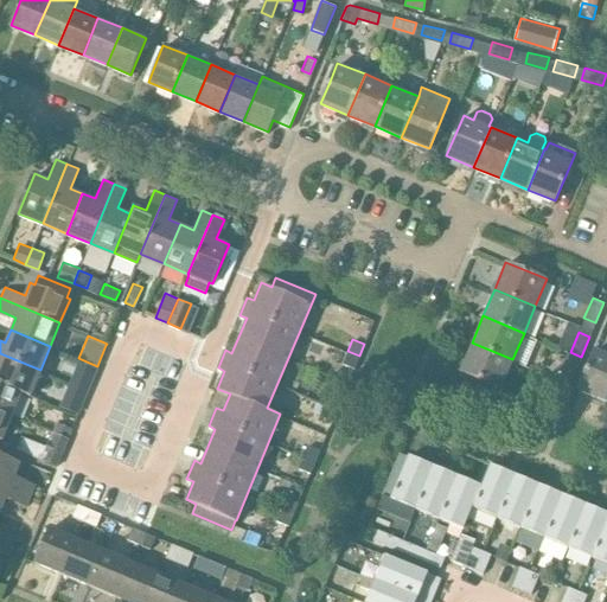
[(512,359),(472,343),(460,370),(502,386),(512,359)]
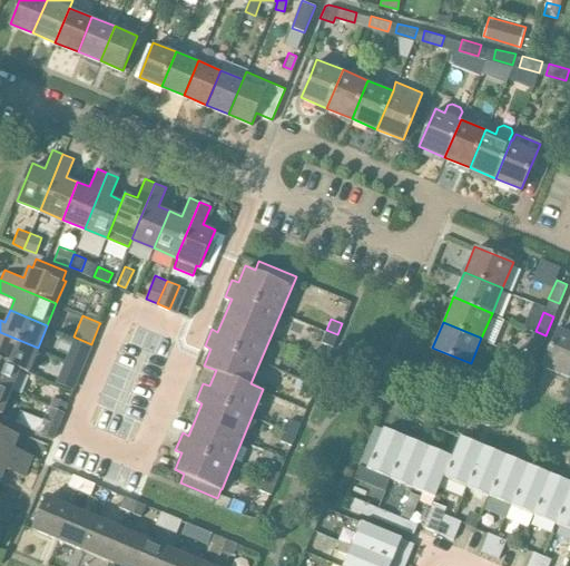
[(569,372),(569,331),(559,327),(542,366),(569,376),(569,372)]
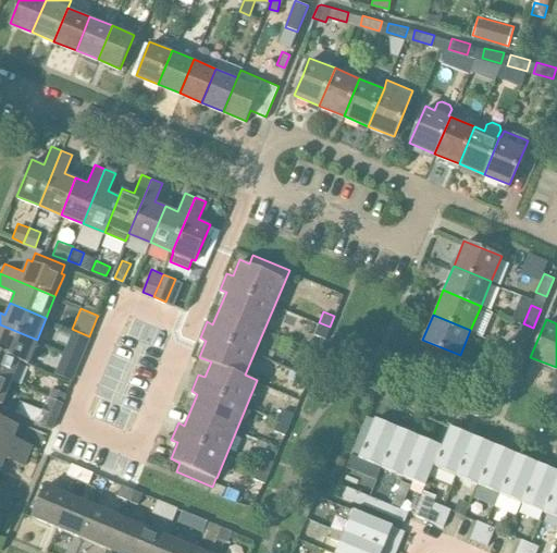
[(330,327),(319,322),(314,332),(325,338),(330,327)]
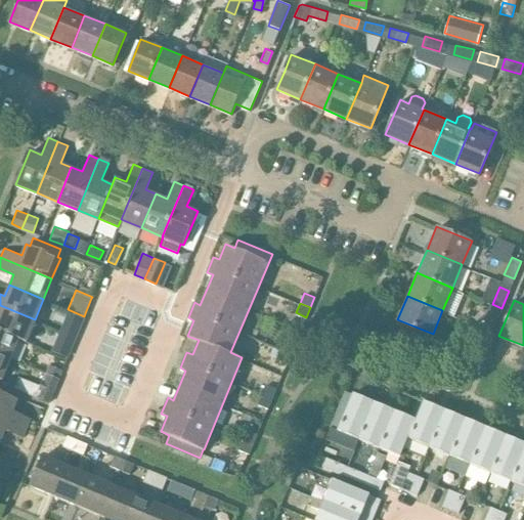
[(0,329),(27,340),(35,319),(0,305),(0,329)]
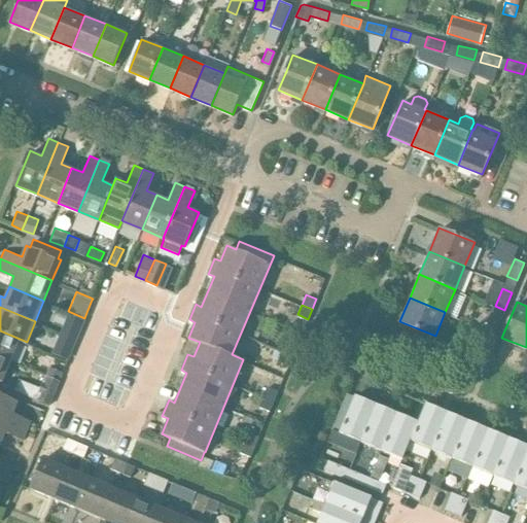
[(68,311),(60,332),(76,339),(78,333),(84,318),(68,311)]
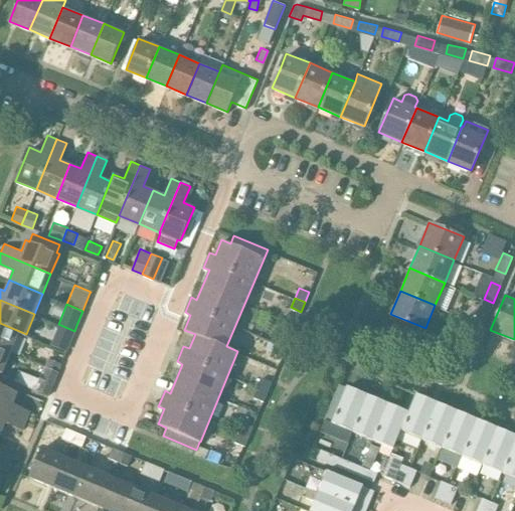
[(482,305),(475,322),(484,325),(491,309),(482,305)]
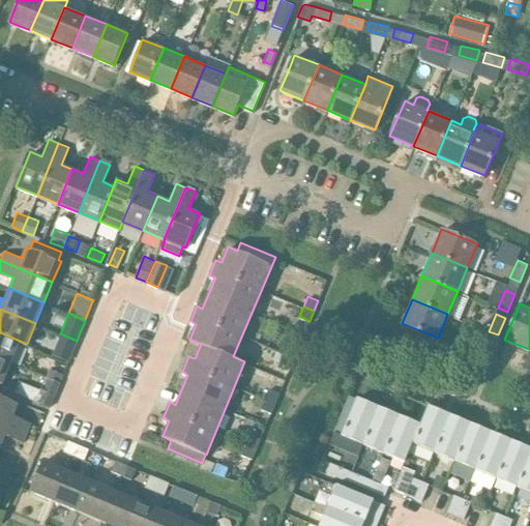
[(27,344),(0,332),(0,356),(10,361),(19,342),(27,345),(27,344)]
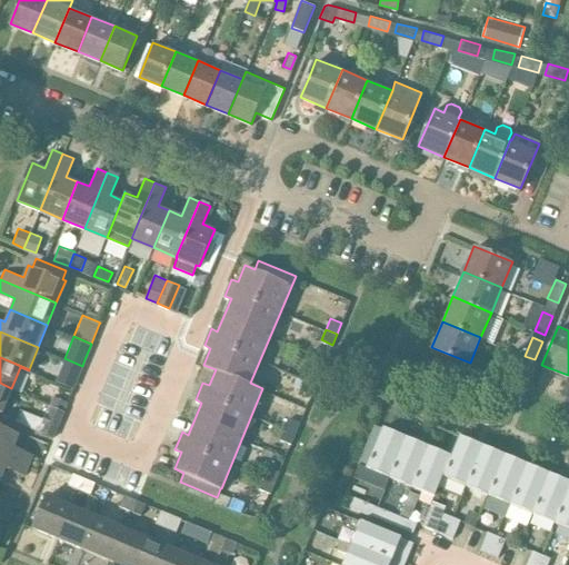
[(65,358),(56,380),(73,387),(81,368),(82,366),(65,358)]
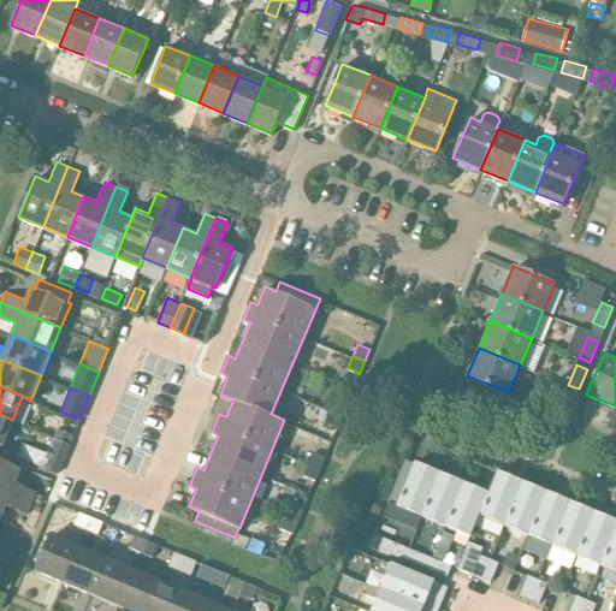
[(556,413),(567,416),(575,397),(564,392),(556,413)]
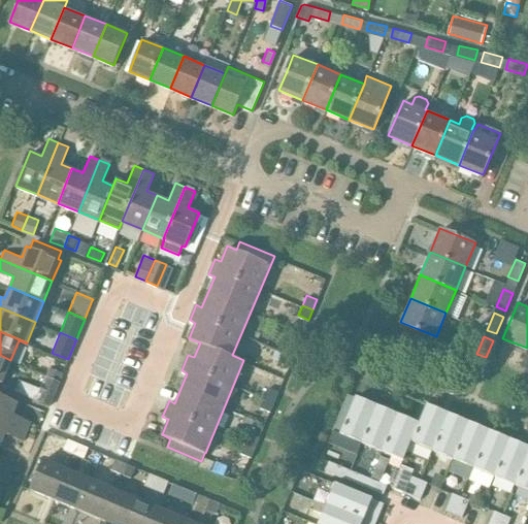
[(283,351),(293,355),(297,346),(287,340),(283,351)]
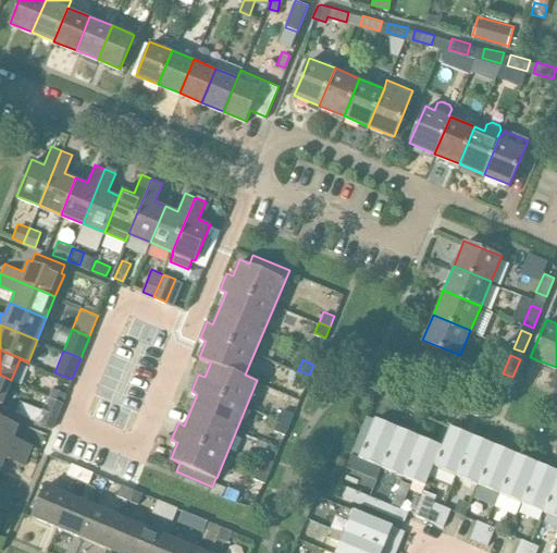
[(294,381),(305,385),(309,375),(298,370),(294,381)]
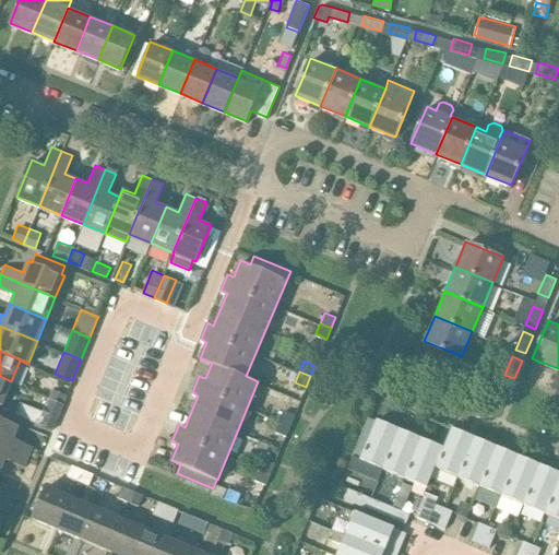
[(11,381),(0,376),(0,402),(2,404),(11,381)]
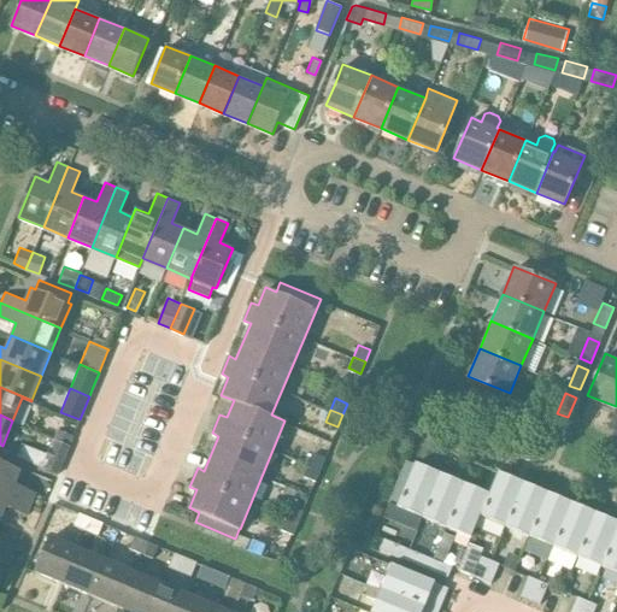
[(56,439),(69,445),(74,434),(58,428),(54,437),(56,439)]
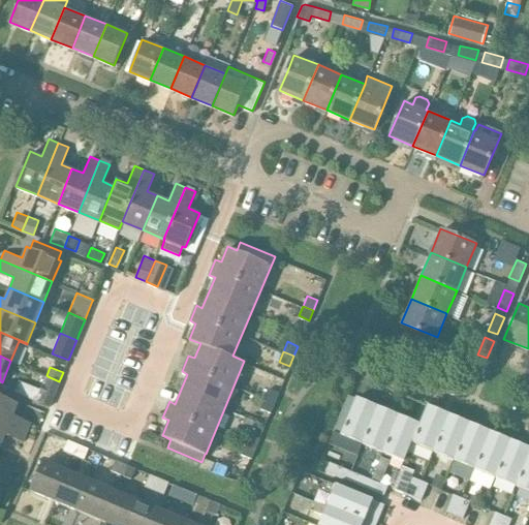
[(37,400),(49,404),(59,381),(48,376),(44,383),(42,382),(40,388),(38,393),(40,394),(37,400)]
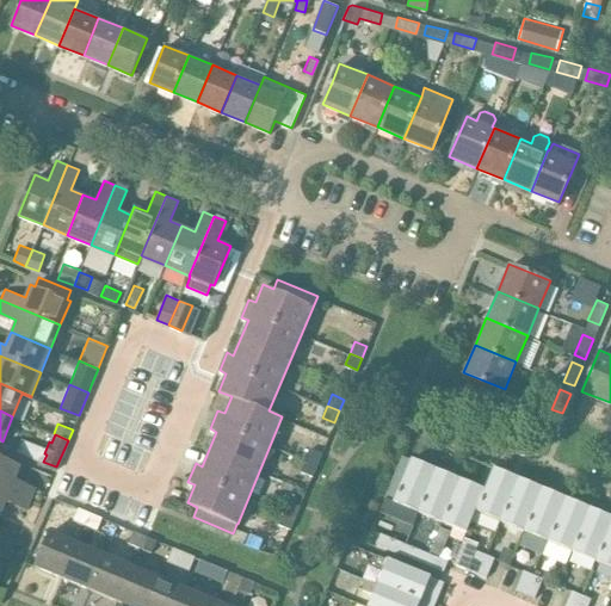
[(22,438),(17,451),(43,462),(47,455),(44,453),(47,447),(22,438)]
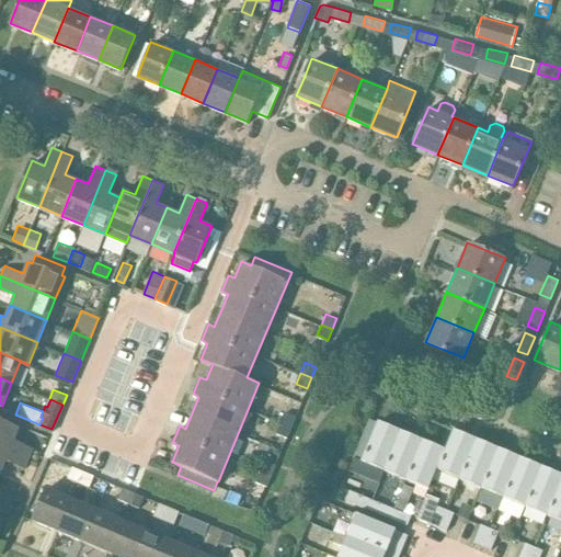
[(281,421),(292,425),(296,415),(285,410),(281,421)]
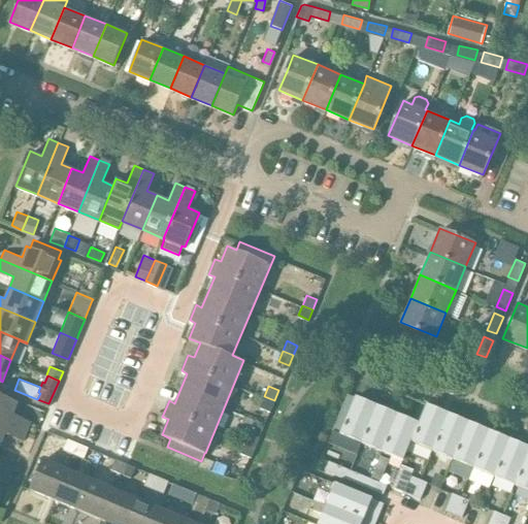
[(0,418),(26,429),(30,420),(13,413),(18,401),(0,393),(0,418)]
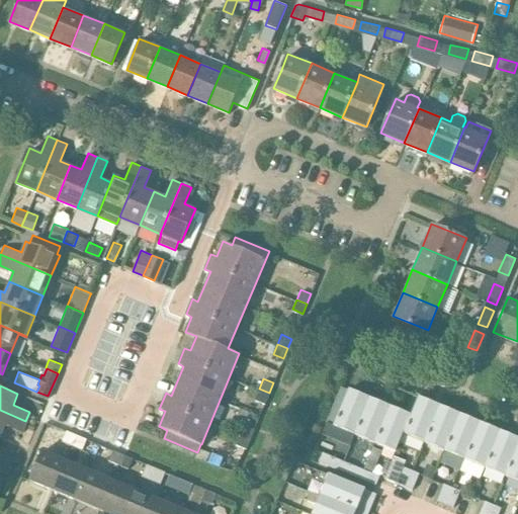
[(354,432),(369,396),(349,388),(333,424),(354,432)]
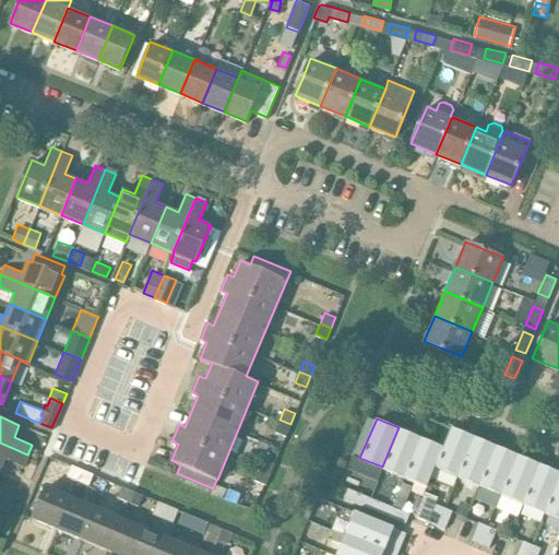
[(290,424),(280,420),(275,430),(286,435),(290,424)]
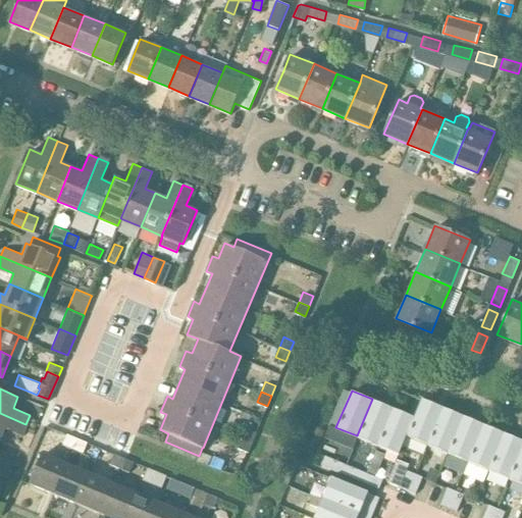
[(406,434),(426,444),(441,407),(421,398),(414,416),(406,434)]
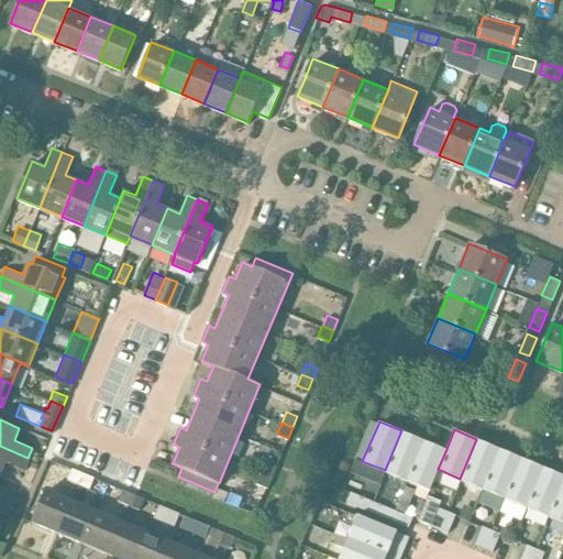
[(385,470),(407,480),(423,440),(401,430),(385,470)]
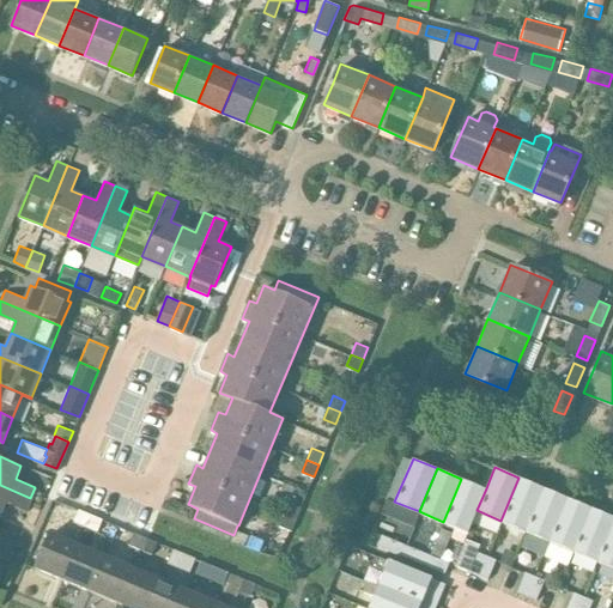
[(520,528),(526,530),(544,487),(519,478),(501,521),(510,524),(508,529),(517,534),(520,528)]
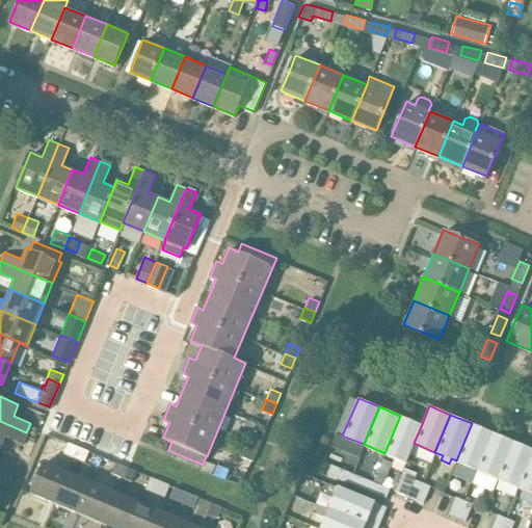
[(406,462),(414,443),(422,424),(400,416),(384,453),(406,462)]
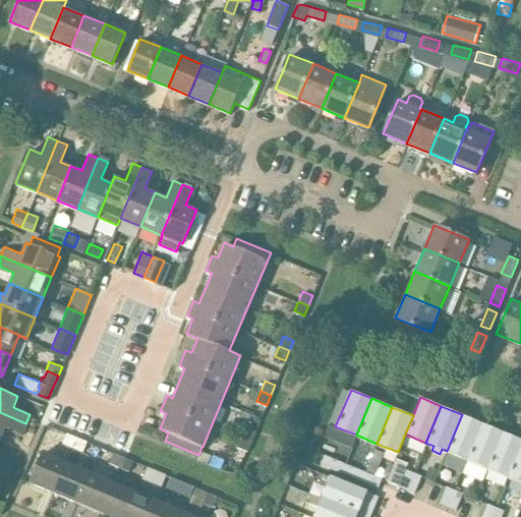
[(0,412),(0,437),(4,426),(21,434),(25,423),(0,412)]
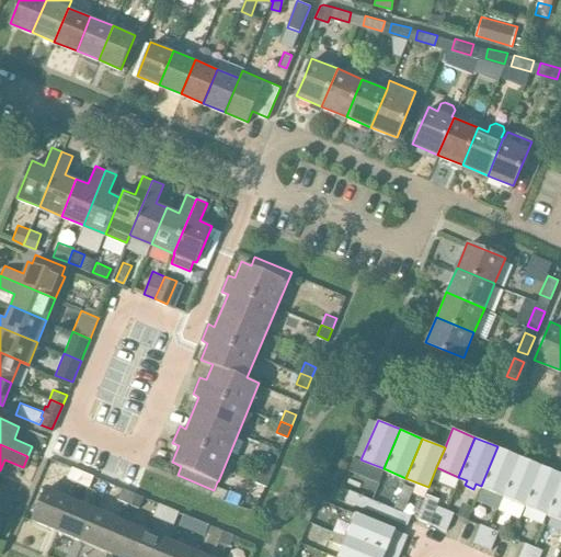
[(497,493),(503,496),(519,456),(497,446),(481,486),(488,489),(485,495),(495,498),(497,493)]
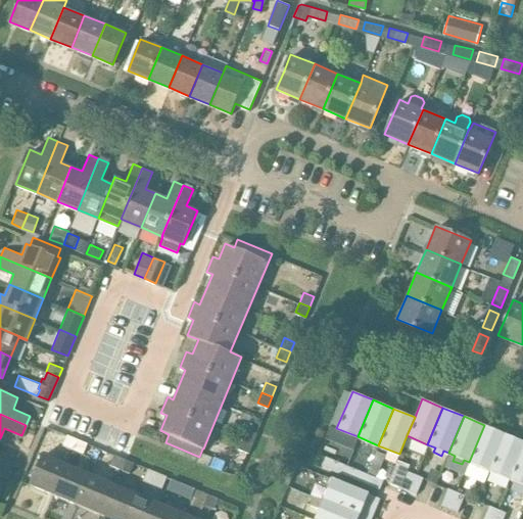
[(489,470),(505,433),(484,425),(469,462),(476,465),(474,469),(482,473),(484,468),(489,470)]
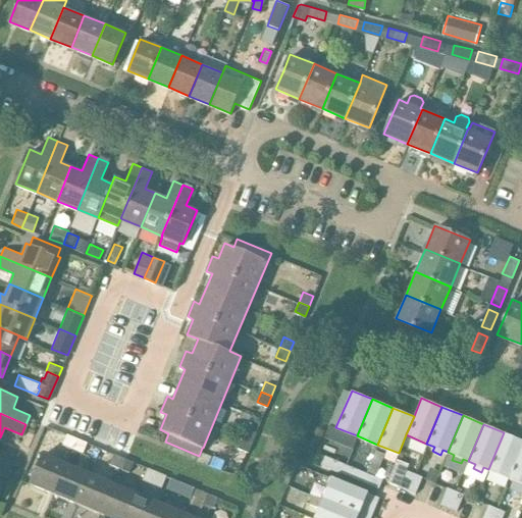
[(242,436),(252,441),(256,431),(246,427),(242,436)]
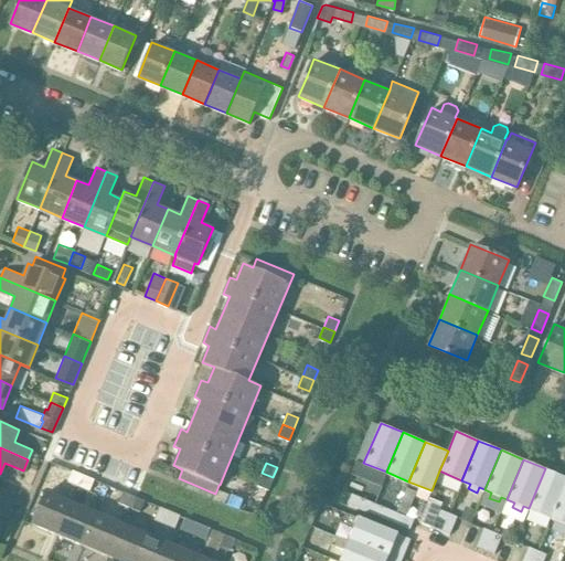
[(83,473),(73,468),(67,479),(78,484),(83,473)]
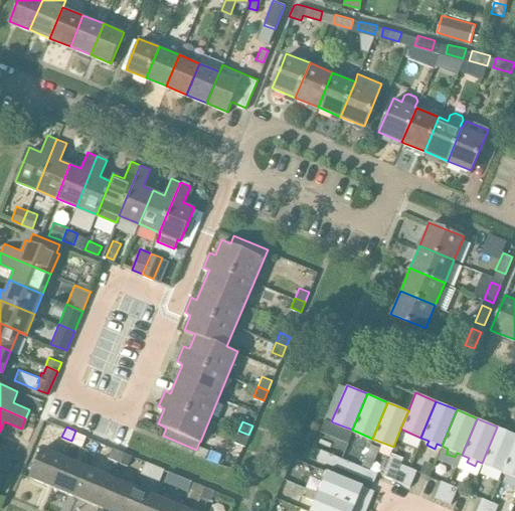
[(514,434),(497,427),(482,463),(502,472),(514,441),(514,434)]
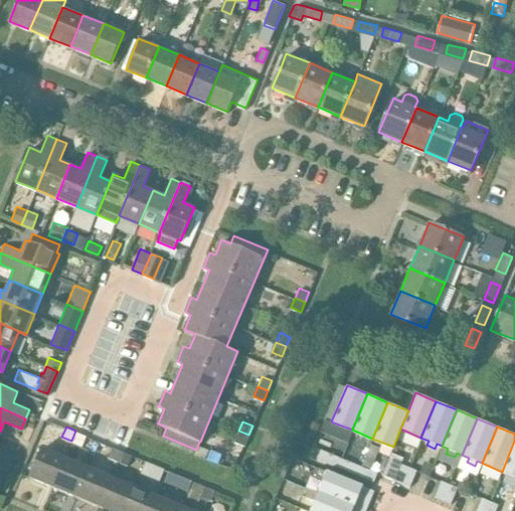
[(75,431),(71,441),(81,445),(86,435),(75,431)]
